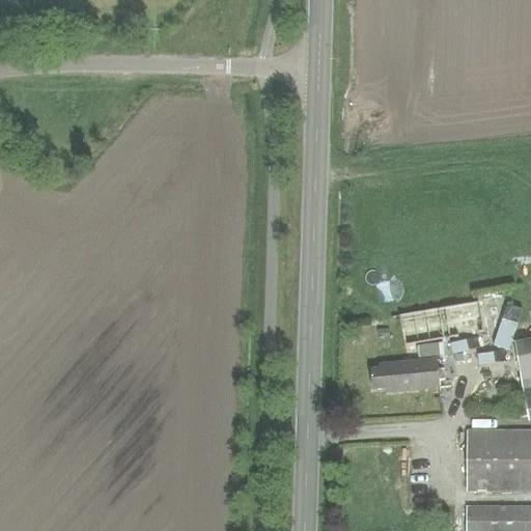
[(477,300),(398,315),(403,346),(483,332),(477,300)]
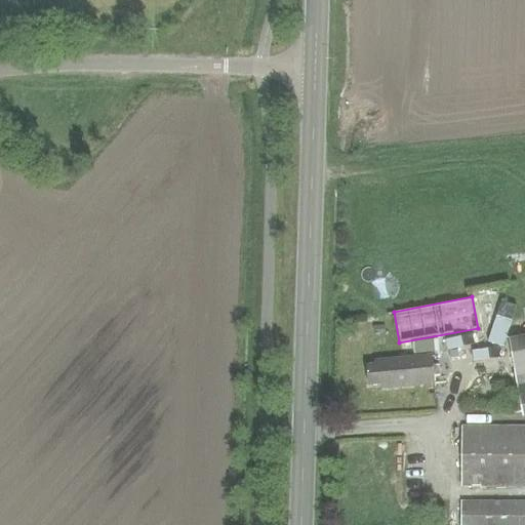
[(524,335),(509,339),(522,417),(524,416),(524,335)]
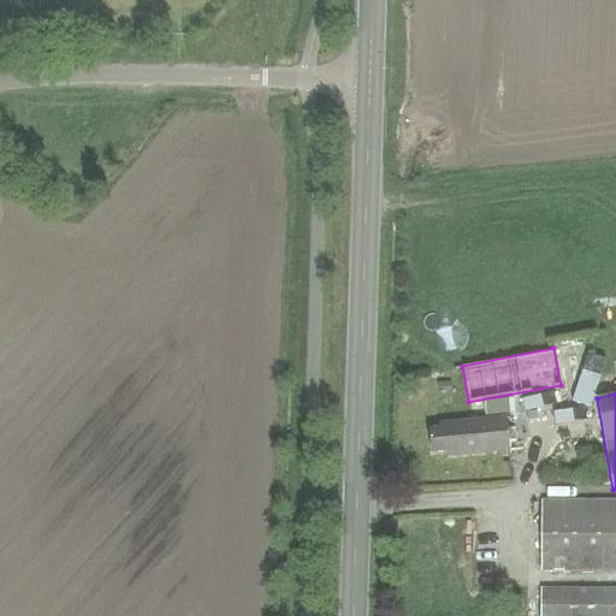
[(448,457),(499,452),(499,462),(510,462),(510,451),(507,418),(439,424),(438,430),(430,430),(432,454),(448,452),(448,457)]
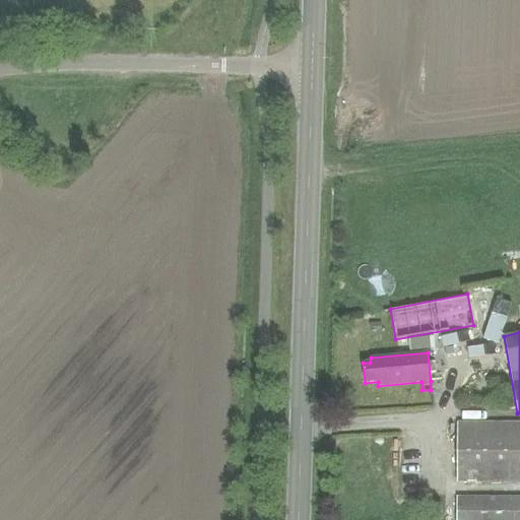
[(519,421),(456,421),(456,482),(519,482),(519,421)]
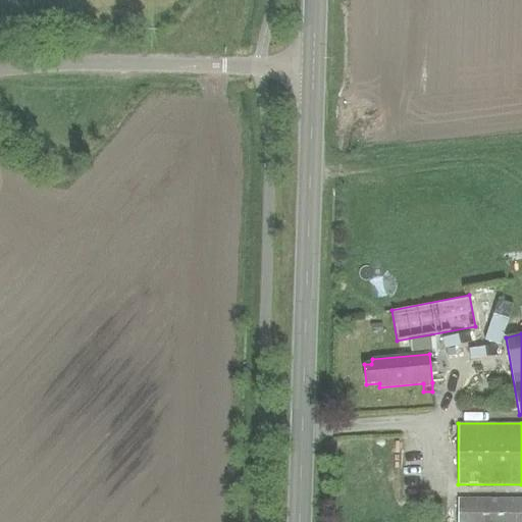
[(521,521),(521,498),(458,499),(458,521),(521,521)]
